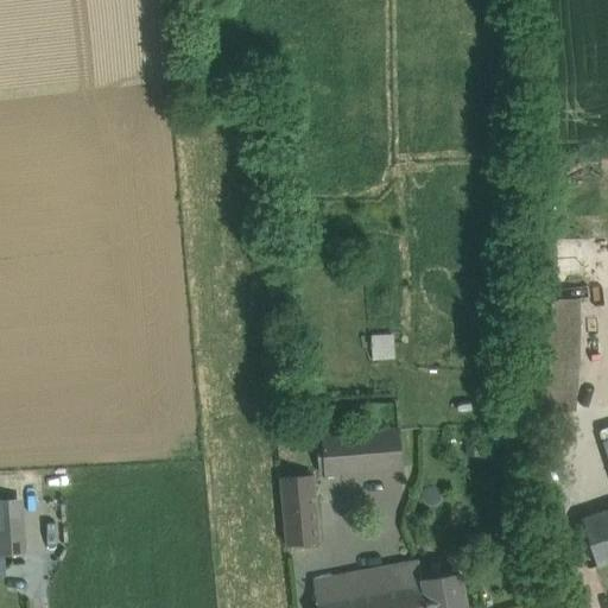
[(578,390),(581,299),(557,298),(557,301),(546,301),(546,302),(539,302),(538,393),(558,393),(558,390),(578,390)]
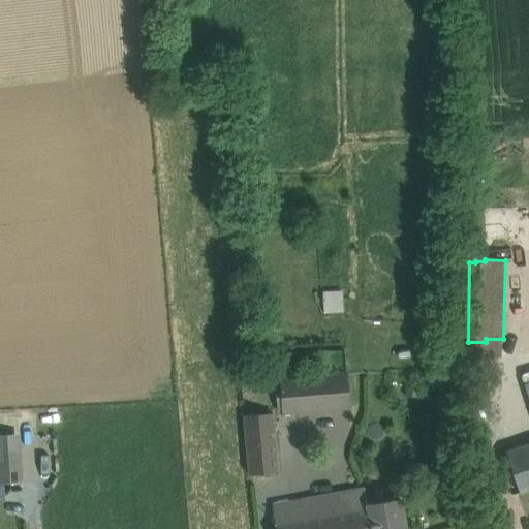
[(347,374),(279,379),(282,413),(349,407),(347,374)]
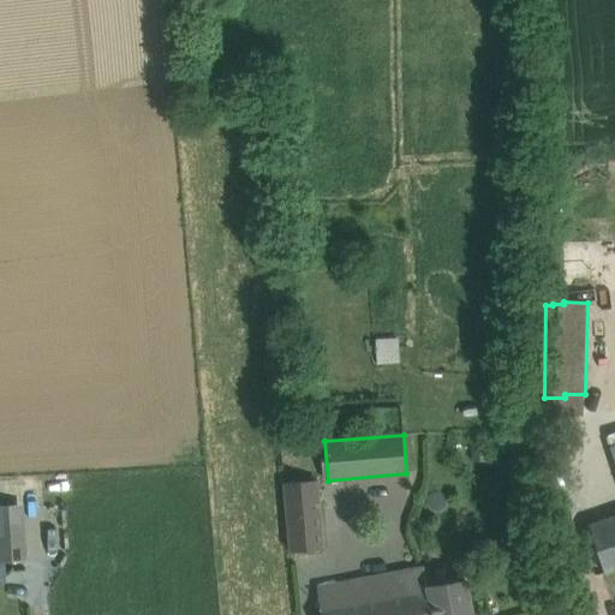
[(316,482),(282,484),(286,517),(320,514),(316,482)]
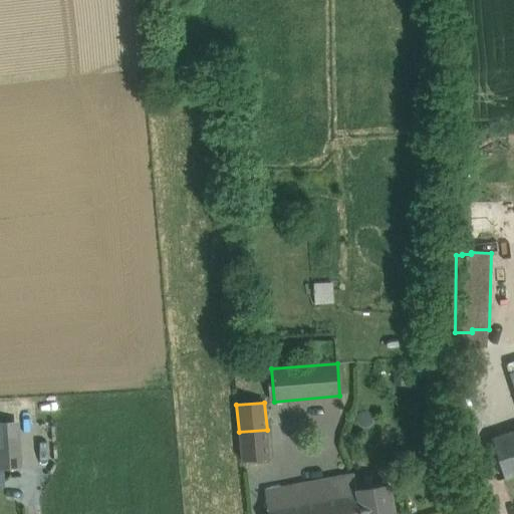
[(16,426),(0,427),(0,469),(19,469),(16,426)]
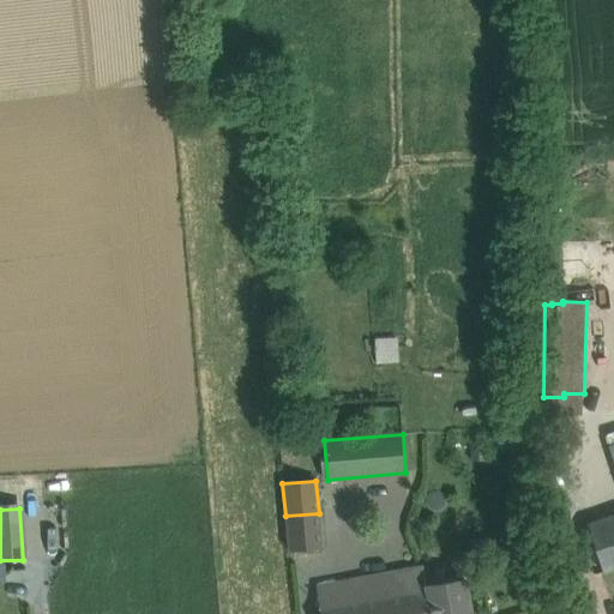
[(319,513),(286,516),(289,551),(321,548),(319,513)]
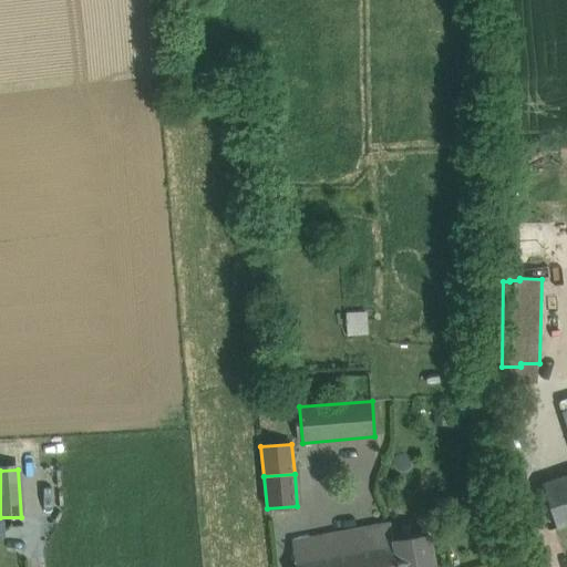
[(566,475),(542,484),(556,528),(566,525),(566,475)]
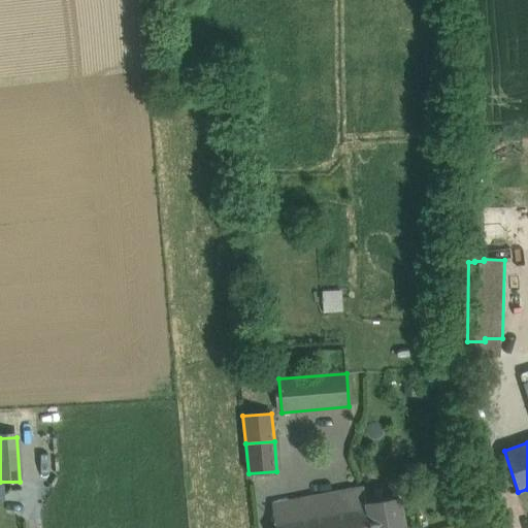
[(351,509),(274,523),(275,527),(369,527),(366,505),(363,487),(348,490),(351,509)]
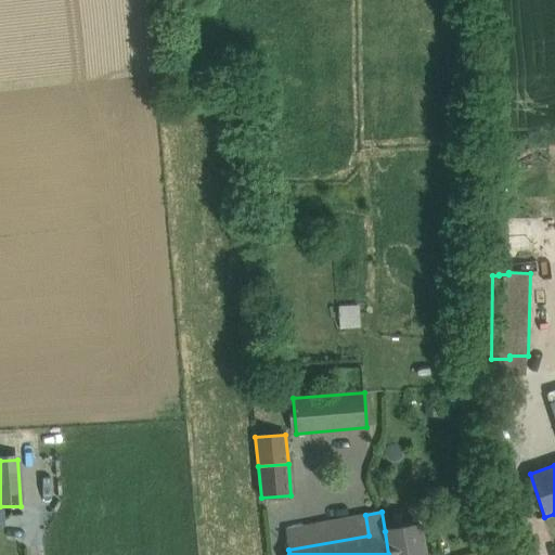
[(365,515),(285,530),(288,550),(369,536),(365,515)]
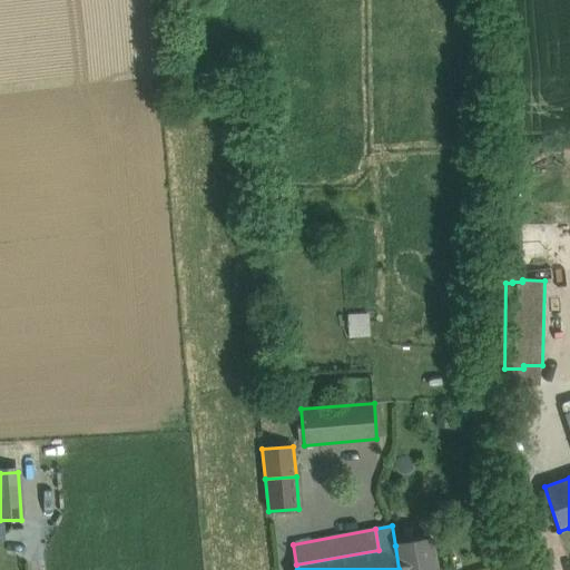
[(436,569),(431,539),(395,546),(399,569),(436,569)]
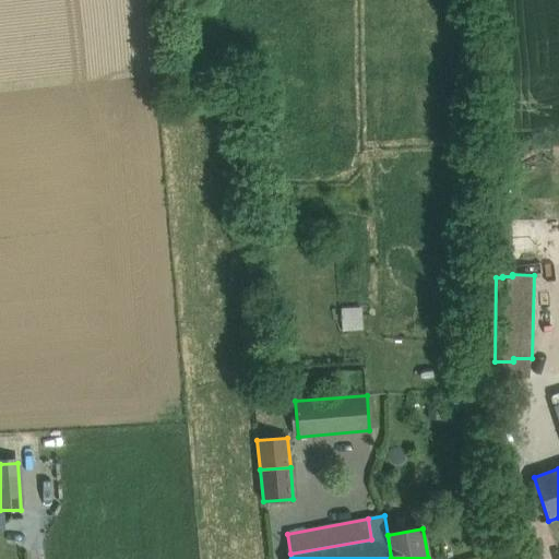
All buildings are outlined.
